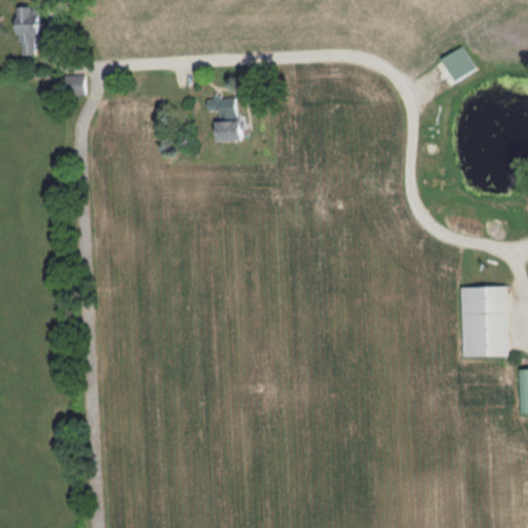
[(38,56),(38,7),(19,7),(19,56),(38,56)]
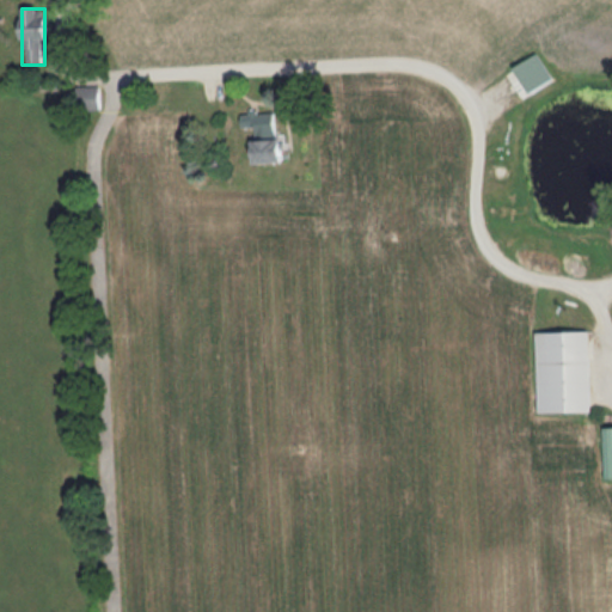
[(510,71),(527,96),(552,80),(537,54),(510,71)]
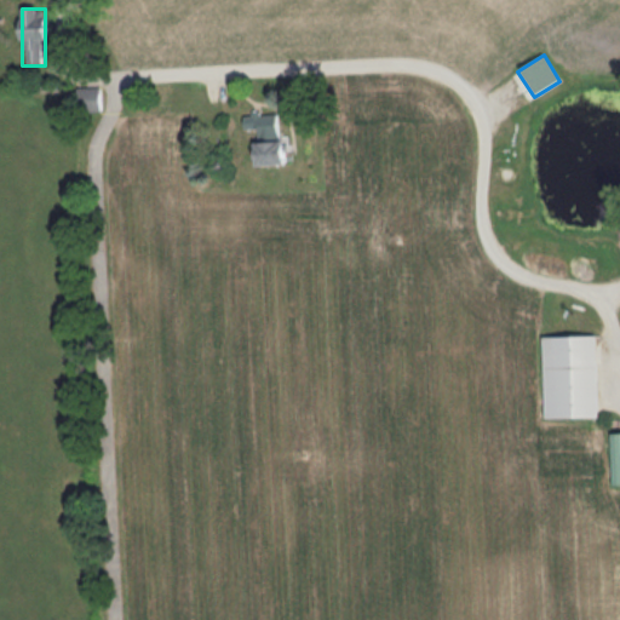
[(101,110),(101,89),(79,89),(79,110),(101,110)]
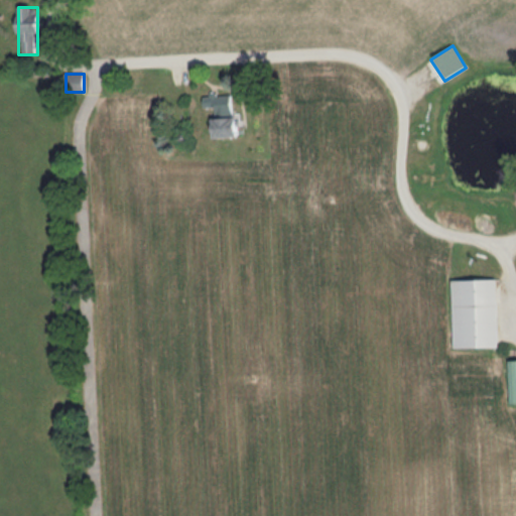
[(235,138),(233,95),(203,97),(204,109),(212,109),(213,139),(235,138)]
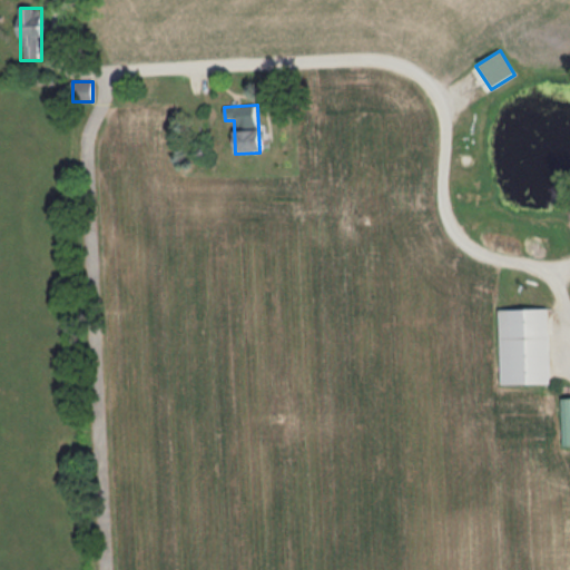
[(549,310),(500,311),(500,385),(549,385),(549,310)]
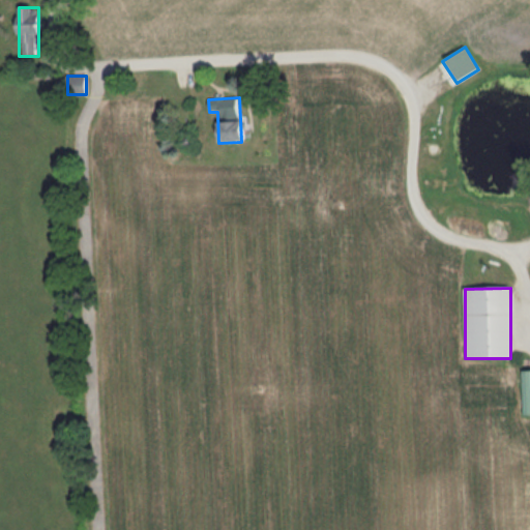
All buildings are outlined.
